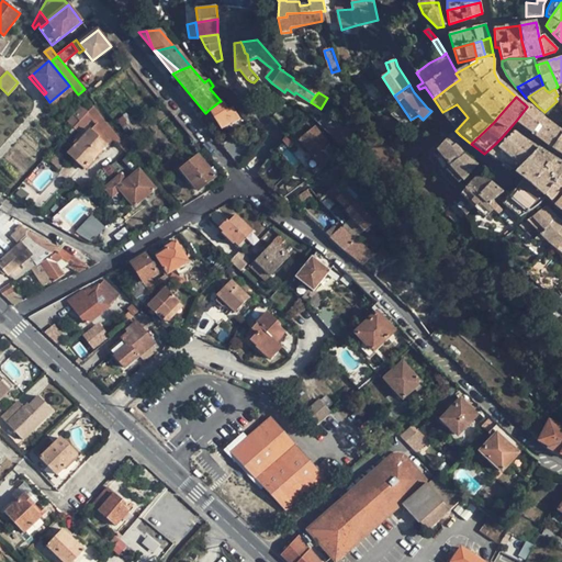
[(221,101),(218,102),(232,122),(229,124),(235,132),(247,124),(242,116),(237,119),(233,112),(229,109),(228,109),(223,99),(221,101)]
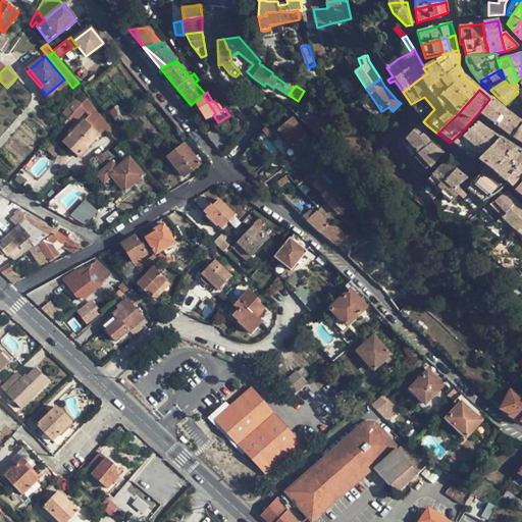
[(203,95),(194,102),(206,119),(213,115),(215,113),(203,95)]
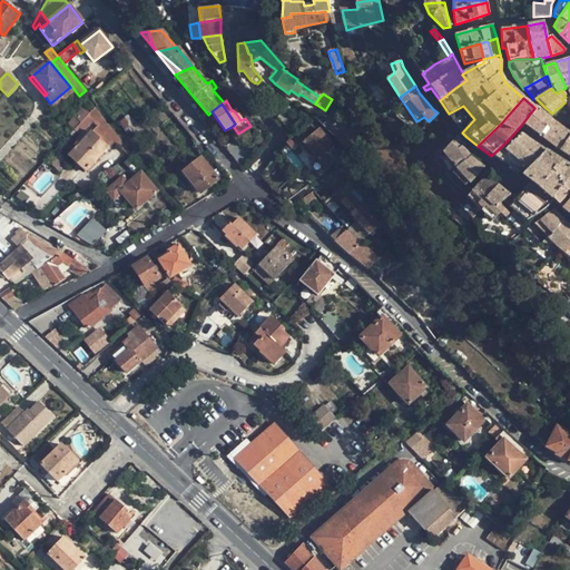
[(81,123),(87,116),(90,112),(84,107),(75,117),(81,123)]
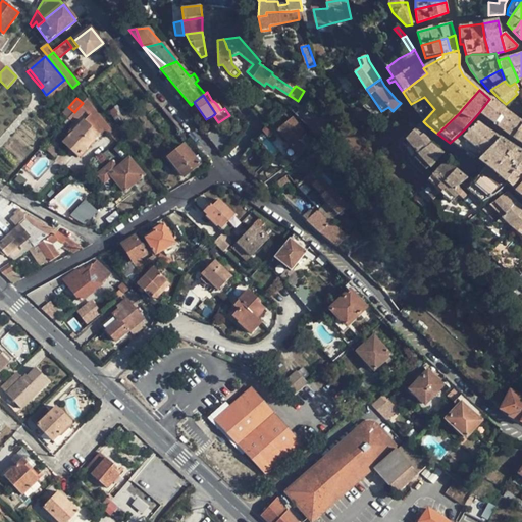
[(108,124),(87,99),(83,103),(80,106),(85,112),(89,116),(91,114),(105,127),(108,124)]
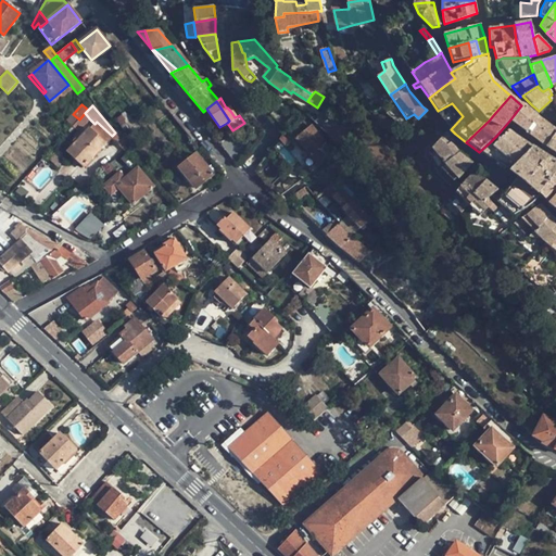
[(510,119),(527,133),(536,118),(521,105),(510,119)]
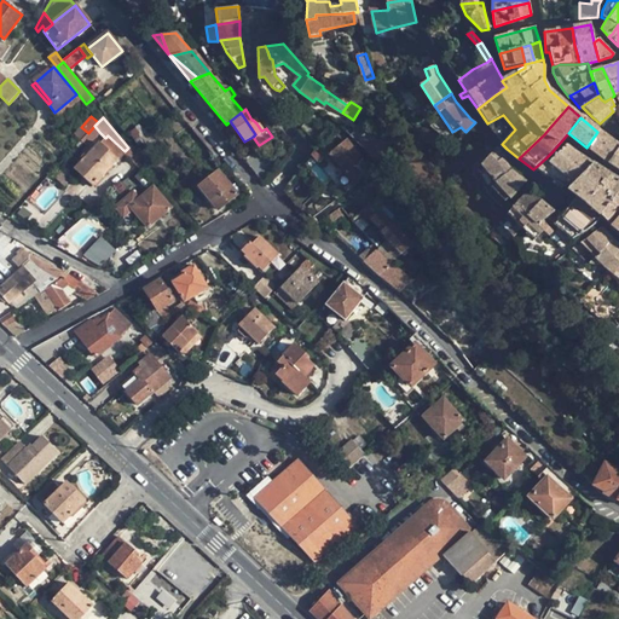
[(88,133),(87,133),(94,139),(100,133),(94,126),(88,133)]
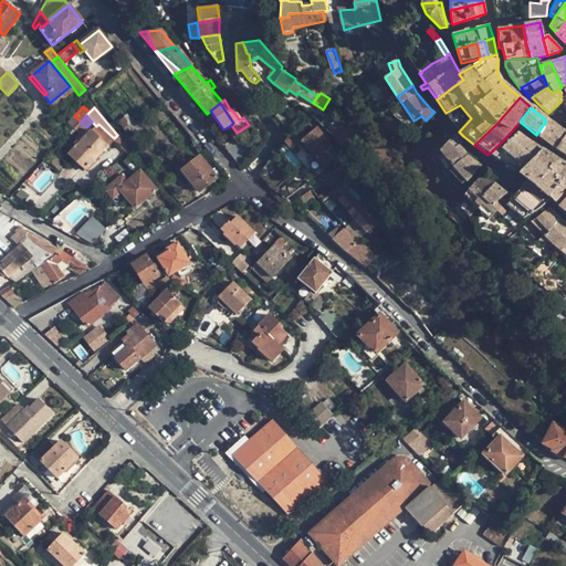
[(536,135),(545,142),(556,127),(546,121),(536,135)]
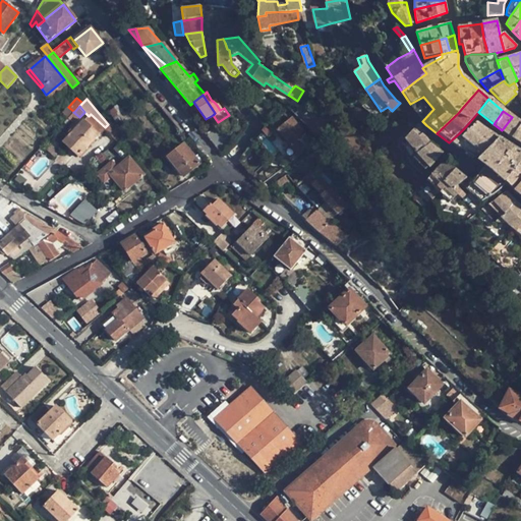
[(103,128),(105,127),(91,114),(89,116),(84,120),(83,120),(76,128),(74,126),(66,135),(68,137),(74,142),(69,149),(78,157),(99,134),(99,133),(100,133),(104,129),(103,128)]
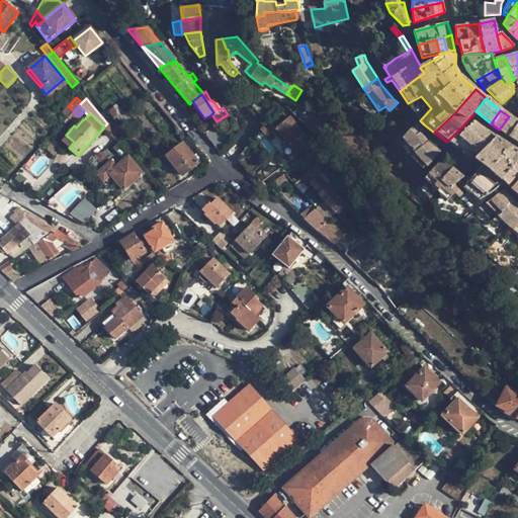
[(229,125),(233,122),(229,116),(224,119),(229,125)]
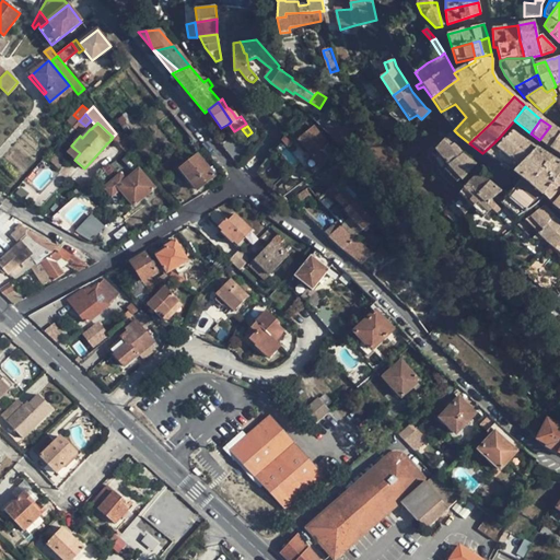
[(298,139),(313,158),(321,150),(328,156),(331,153),(334,148),(328,143),(313,126),(299,138),(298,139)]
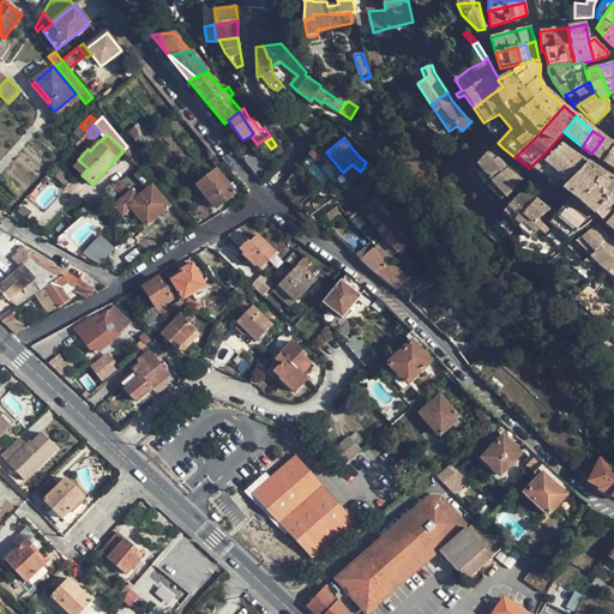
[(591,154),(602,161),(613,146),(603,138),(591,154)]
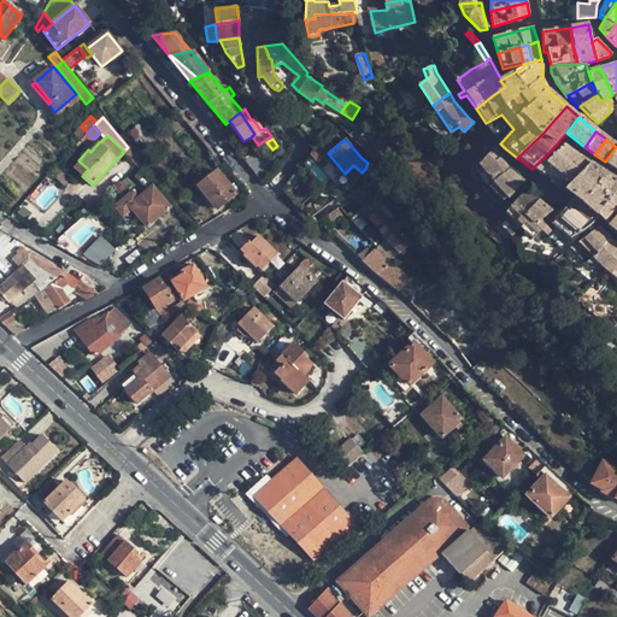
[(318,162),(328,153),(329,152),(323,145),(311,154),(318,162)]
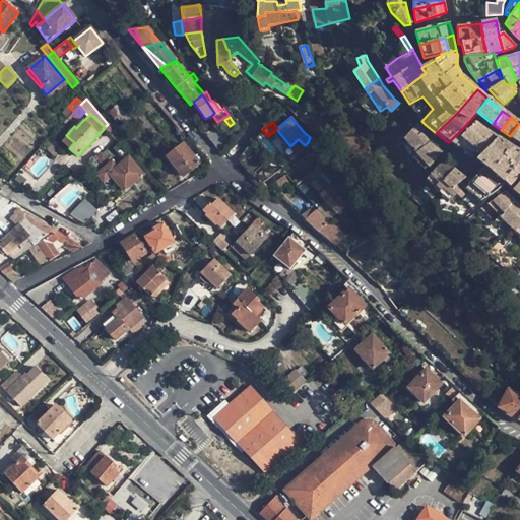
[(476,158),(497,138),(483,129),(474,122),(461,135),(458,133),(448,142),(454,146),(455,145),(476,158)]
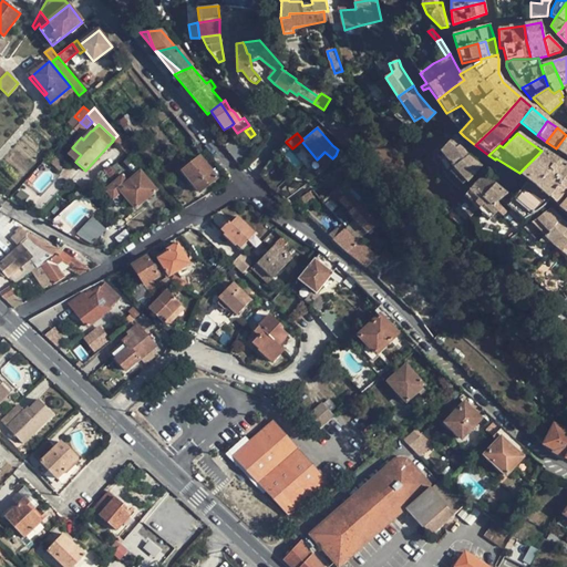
[(454,167),(468,155),(466,152),(468,148),(456,134),(441,151),(454,167)]
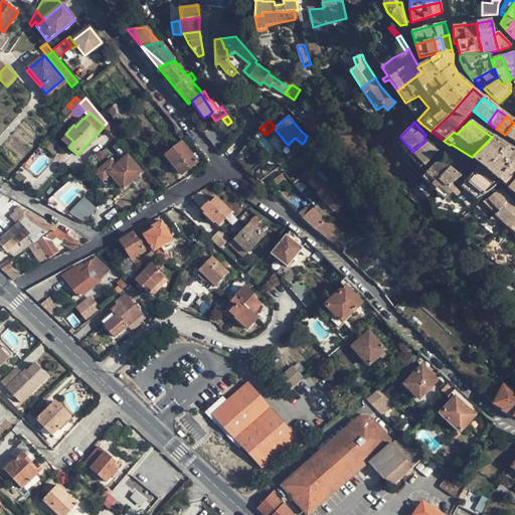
[(514,122),(514,123),(505,135),(514,141),(514,122)]
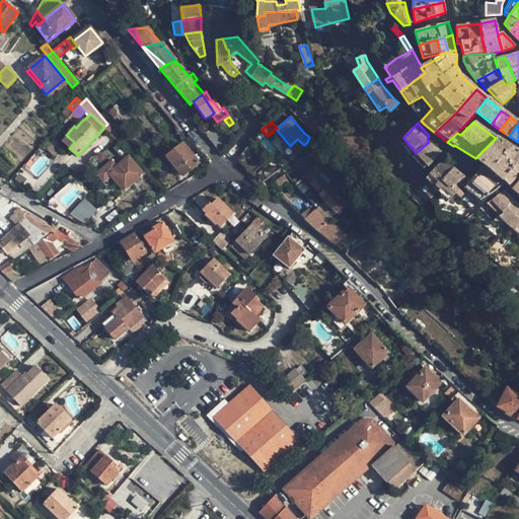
[(216,124),(205,133),(220,152),(232,143),(216,124)]
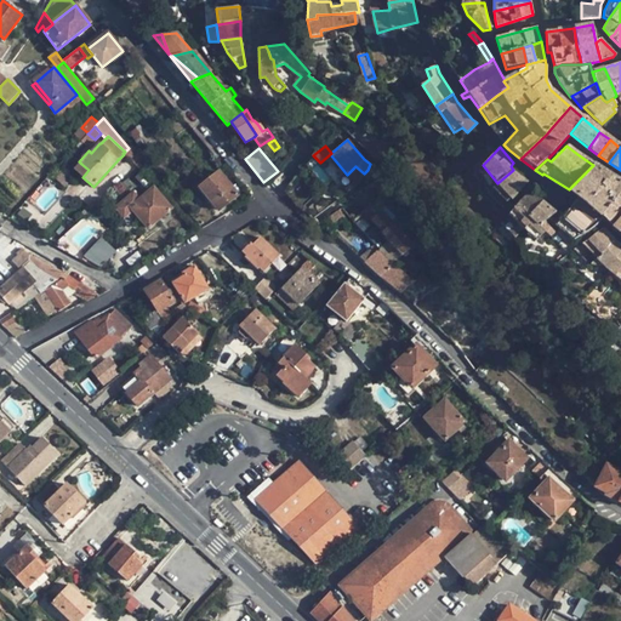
[(75,170),(83,177),(89,170),(81,164),(75,170)]
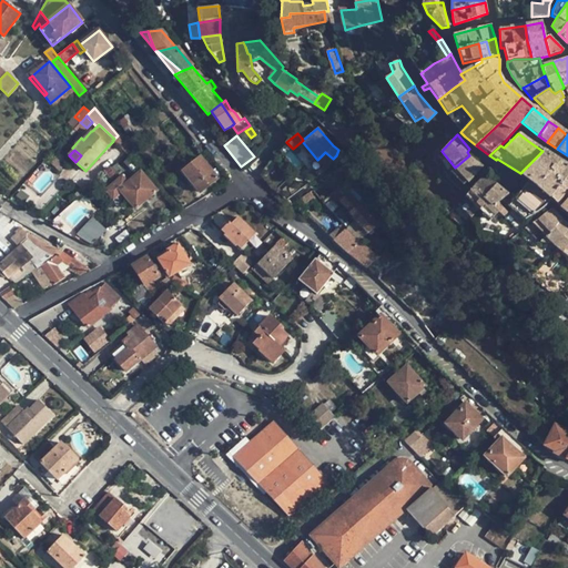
[(525,186),(547,205),(549,202),(551,200),(550,198),(567,176),(567,165),(565,164),(543,151),(520,173),(529,181),(527,183),(525,186)]
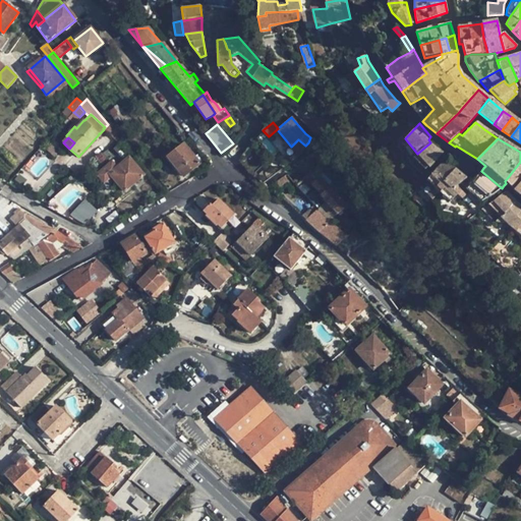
[(303,152),(306,147),(305,146),(298,139),(291,147),(297,152),(300,155),(303,152)]
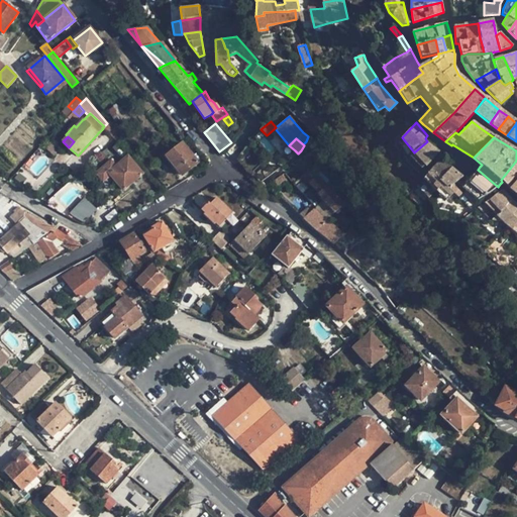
[(61,149),(53,141),(47,145),(56,154),(61,149)]
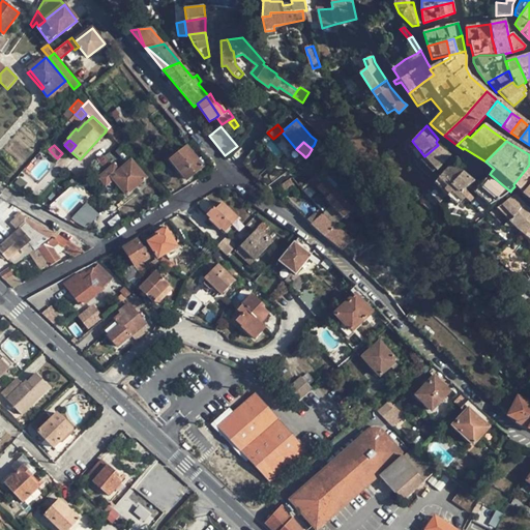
[(424,156),(436,169),(437,170),(450,155),(438,145),(424,156)]
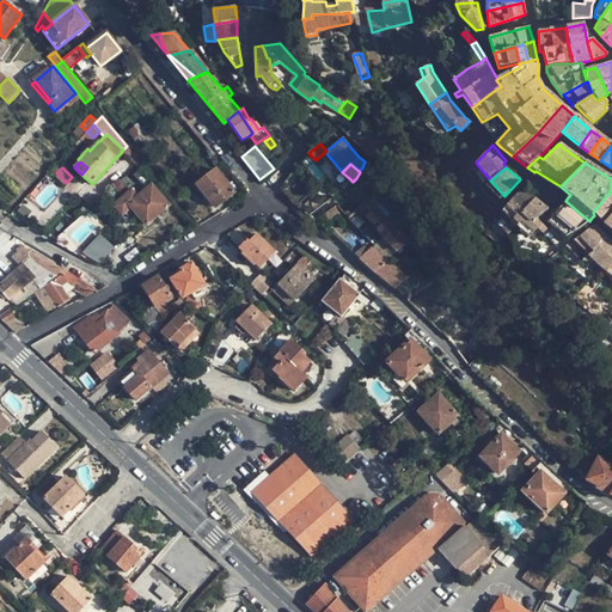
[(197,184),(215,208),(236,193),(216,169),(197,184)]
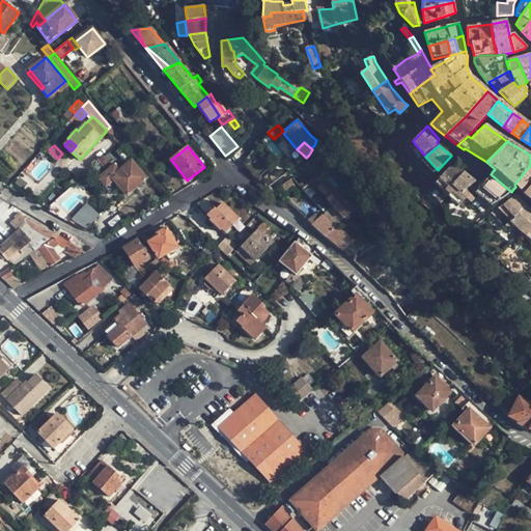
[(411,164),(401,147),(396,150),(406,167),(411,164)]
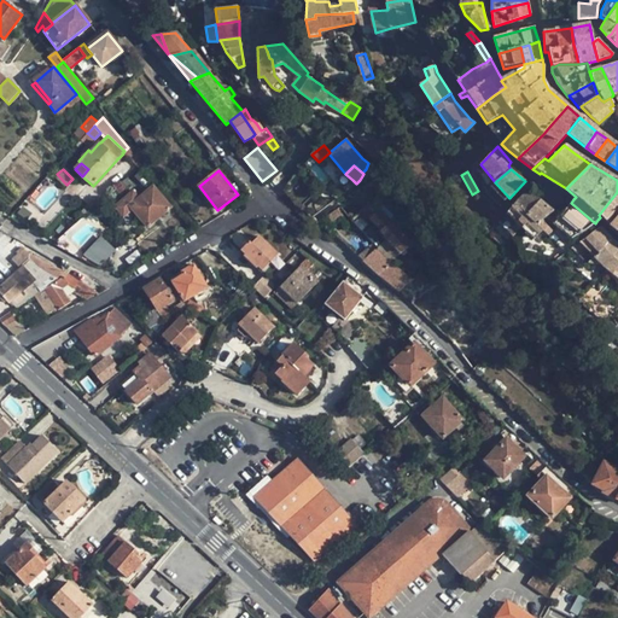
[(345,187),(349,191),(356,184),(353,180),(345,187)]
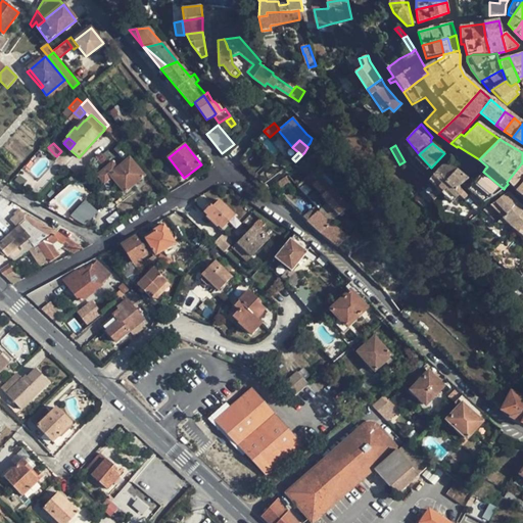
[(427,171),(430,167),(419,154),(415,158),(427,171)]
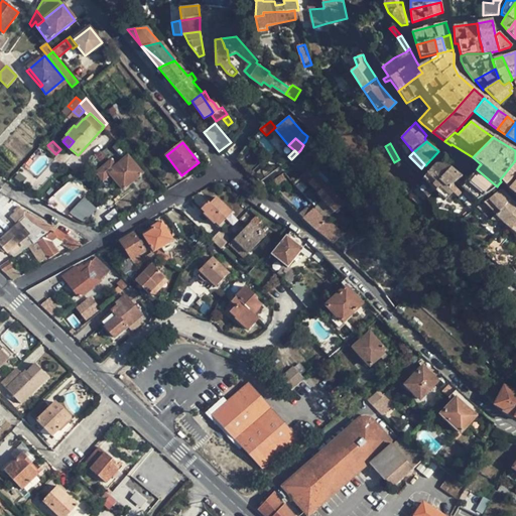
[(142,173),(128,156),(116,166),(109,172),(110,174),(123,189),(142,173)]
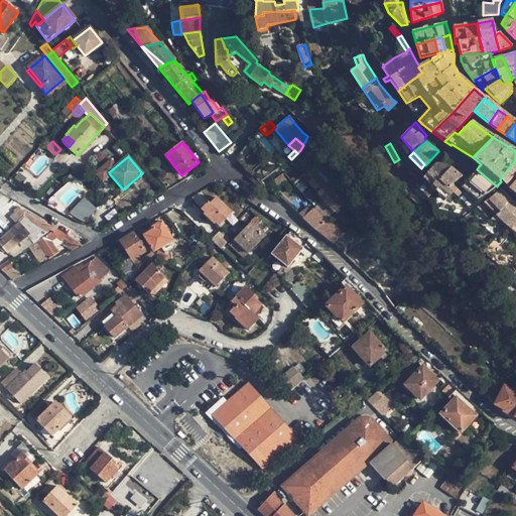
[(417,184),(420,188),(426,196),(427,195),(433,188),(441,181),(439,179),(450,167),(441,159),(430,169),(423,178),(417,184)]
